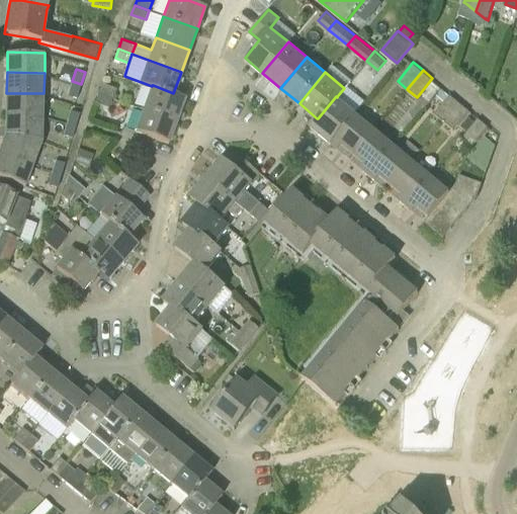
[(81,84),(72,81),(68,93),(77,96),(81,84)]
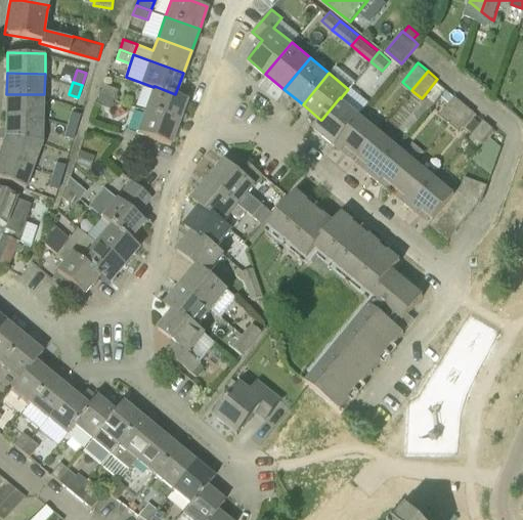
[(100,92),(115,97),(118,88),(103,83),(100,92)]
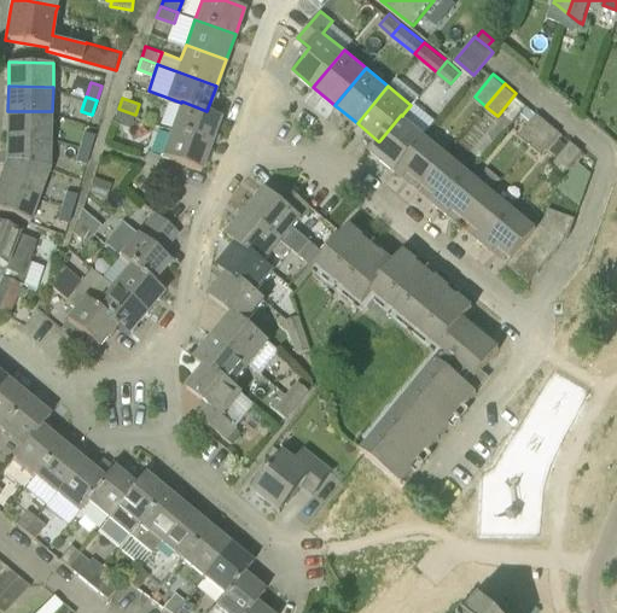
[(181,101),(181,103),(172,128),(211,142),(221,116),(207,111),(182,101),(181,101)]
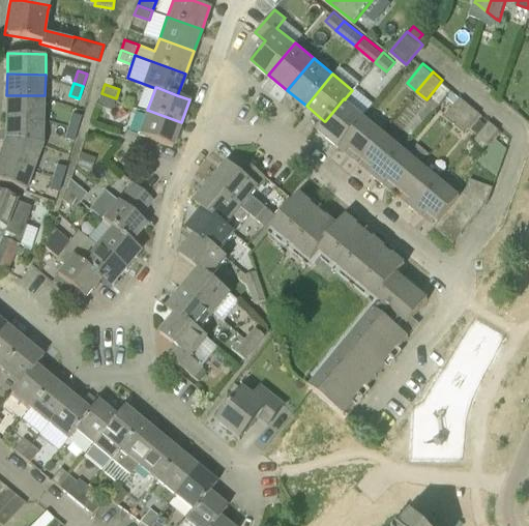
[(454,104),(460,97),(450,90),(445,96),(454,104)]
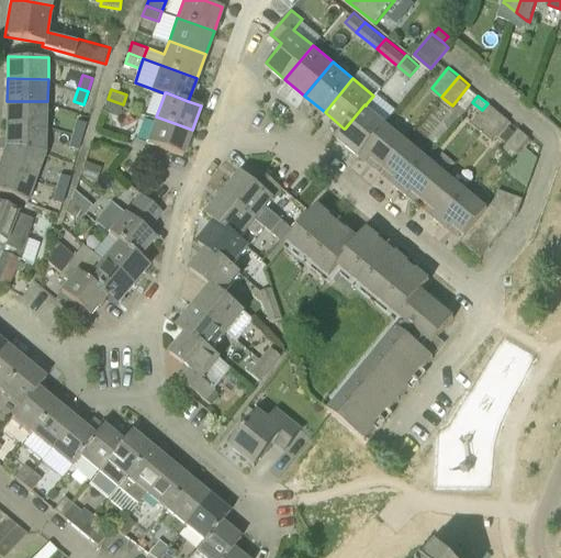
[(442,116),(452,105),(442,98),(433,109),(442,116)]
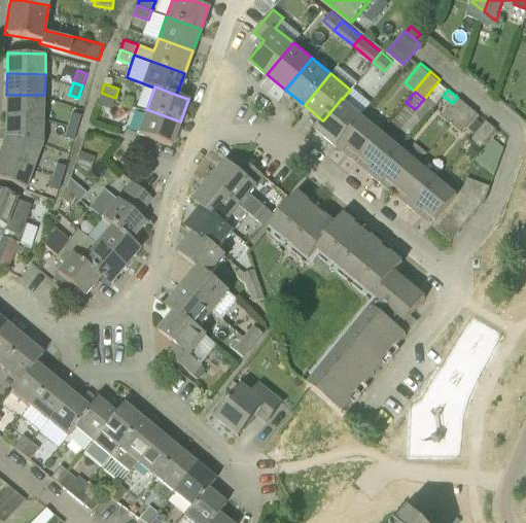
[(115,98),(101,93),(97,102),(111,107),(115,98)]
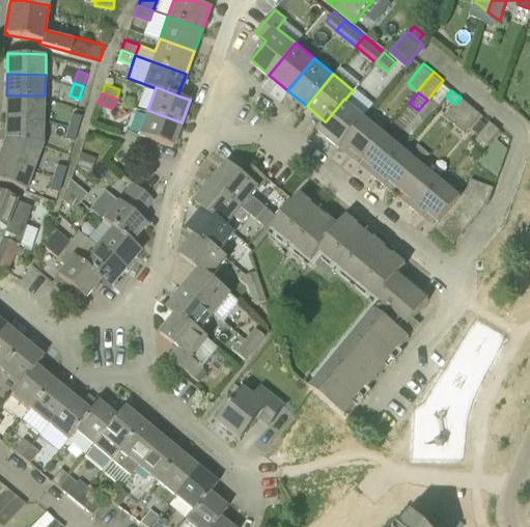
[(6,116),(45,117),(45,95),(6,95),(6,116)]
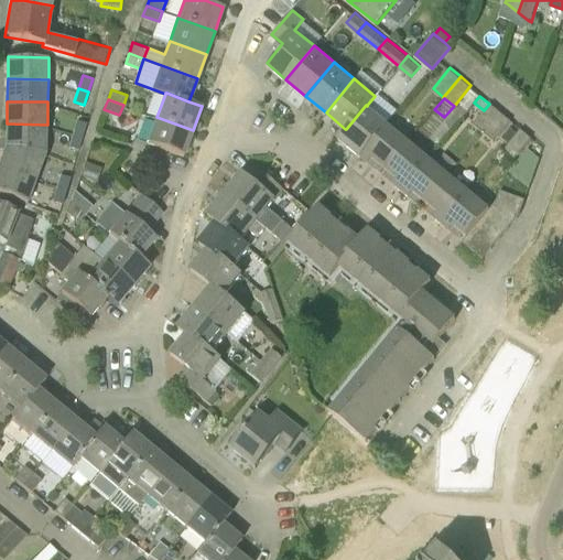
[(474,122),(485,130),(501,110),(491,101),(489,104),(484,110),(474,122)]
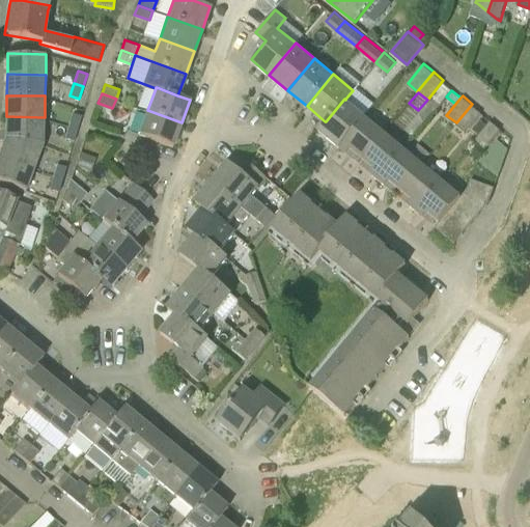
[(318,130),(338,145),(365,114),(346,98),(345,100),(344,99),(326,121),(325,121),(318,130)]
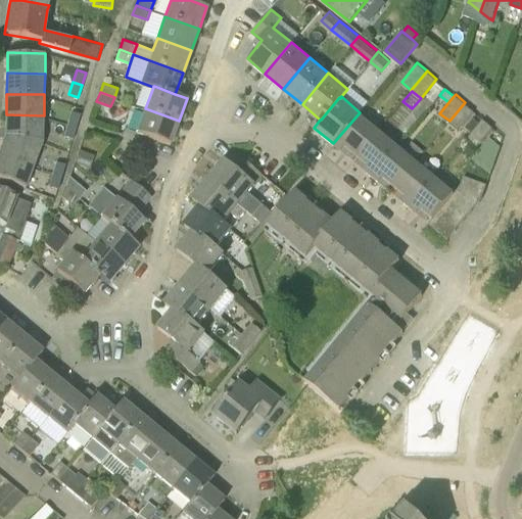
[(465,102),(449,121),(459,129),(475,109),(465,102)]
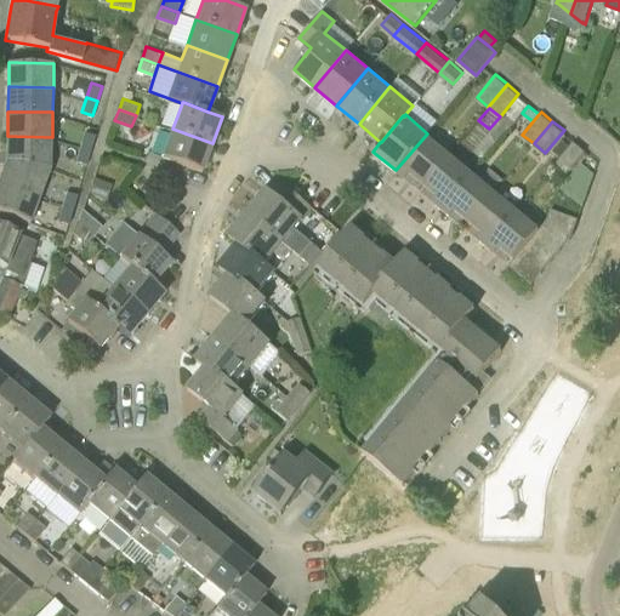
[(212,143),(172,129),(163,157),(203,170),(212,143)]
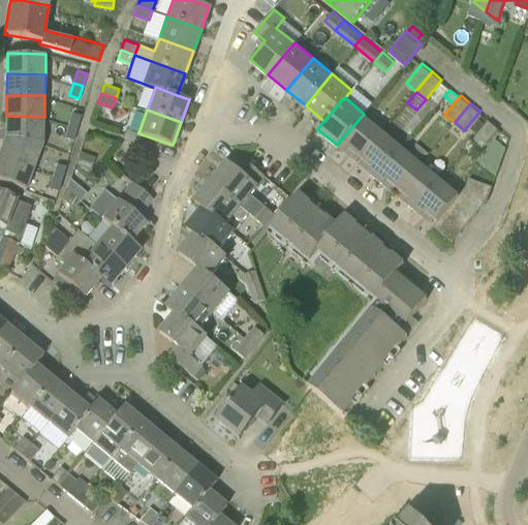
[(69,123),(79,126),(82,114),(72,111),(69,123)]
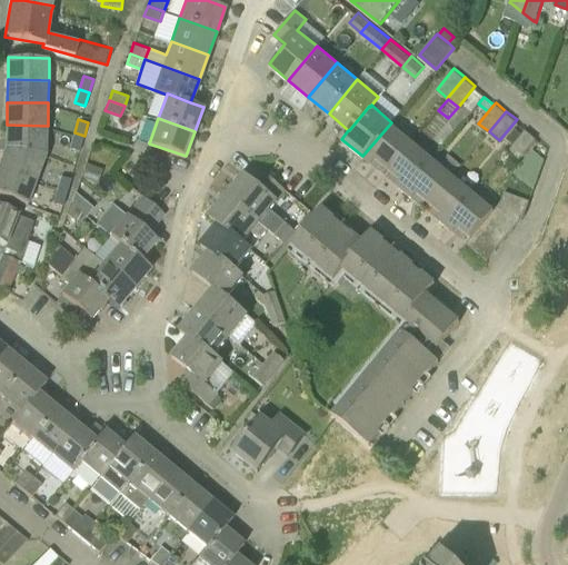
[(377,158),(389,169),(412,140),(391,122),(362,156),(372,164),(377,158)]
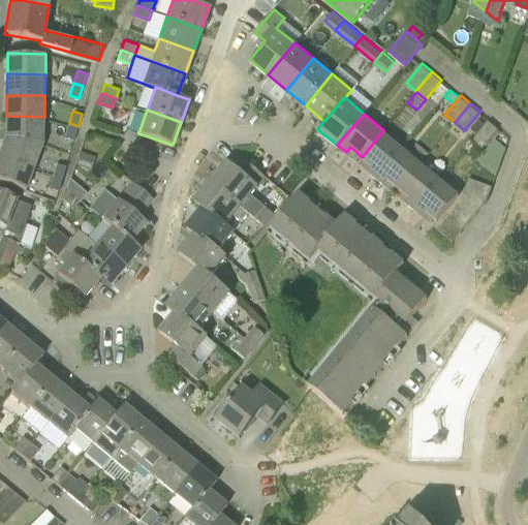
[(5,136),(43,143),(44,117),(6,116),(5,136)]
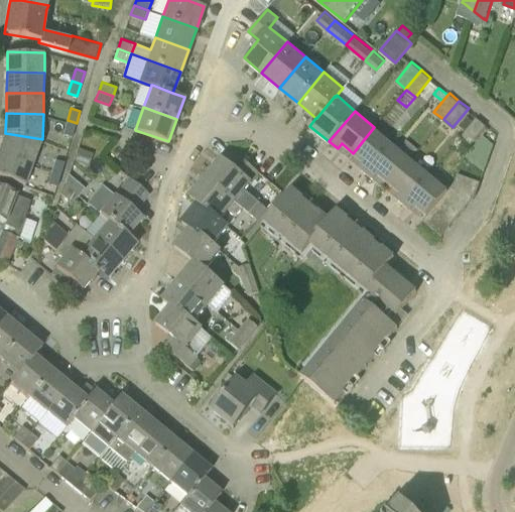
[(466,130),(475,119),(468,113),(459,124),(466,130)]
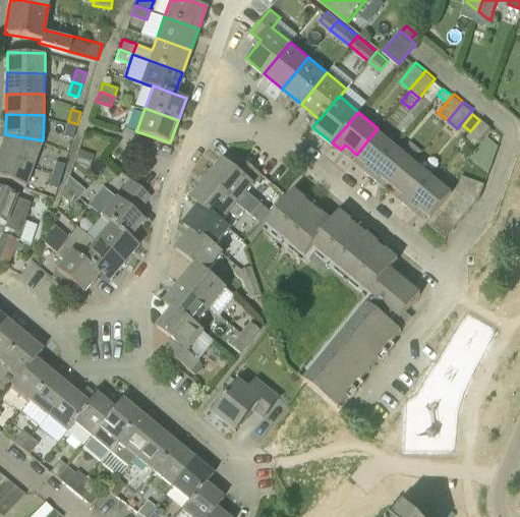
[(475,145),(492,126),(481,118),(479,120),(470,131),(466,136),(475,145)]
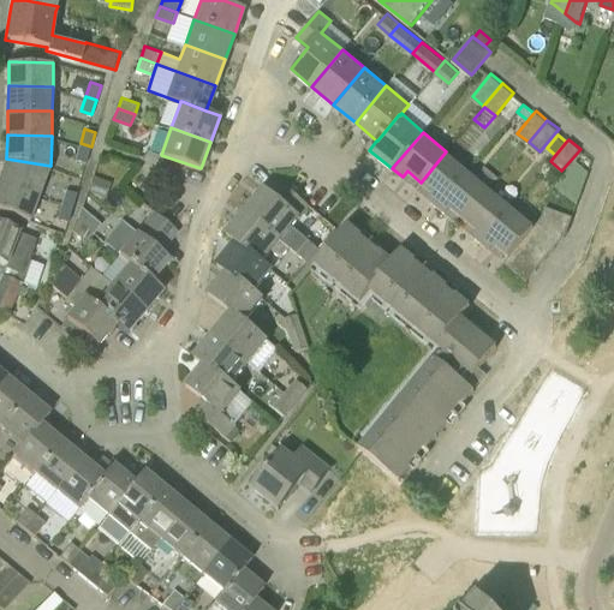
[(91,147),(81,143),(76,157),(87,161),(91,147)]
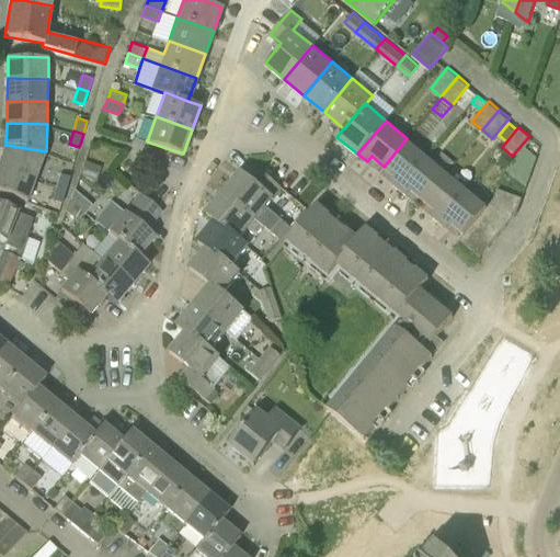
[(391,182),(399,189),(427,155),(407,138),(384,167),(396,177),(391,182)]
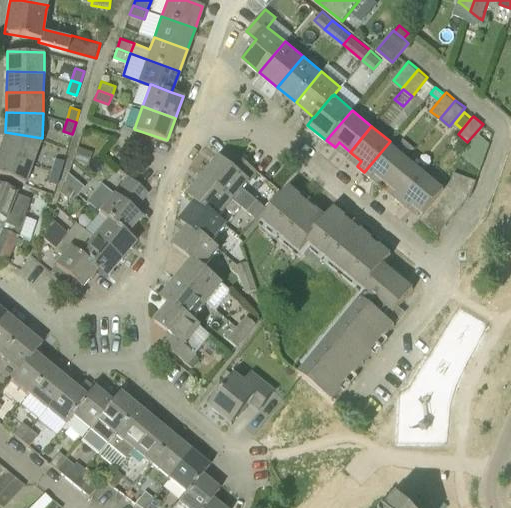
[(0,146),(0,151),(33,164),(42,138),(5,132),(0,146)]
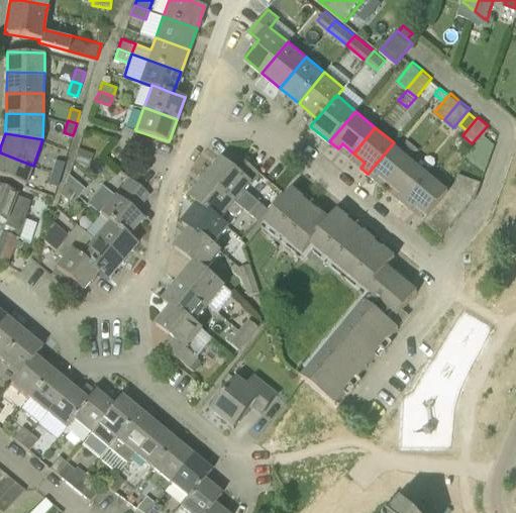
[(468,155),(486,170),(495,142),(485,134),(468,155)]
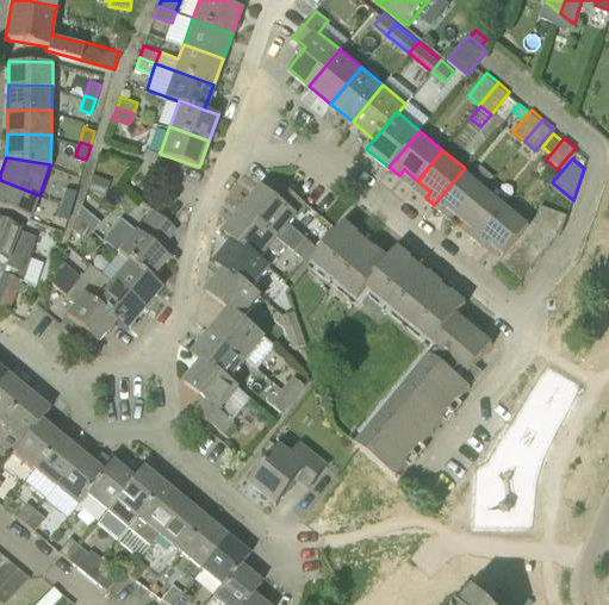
[(448,206),(460,216),(485,185),(465,168),(434,205),(443,212),(448,206)]
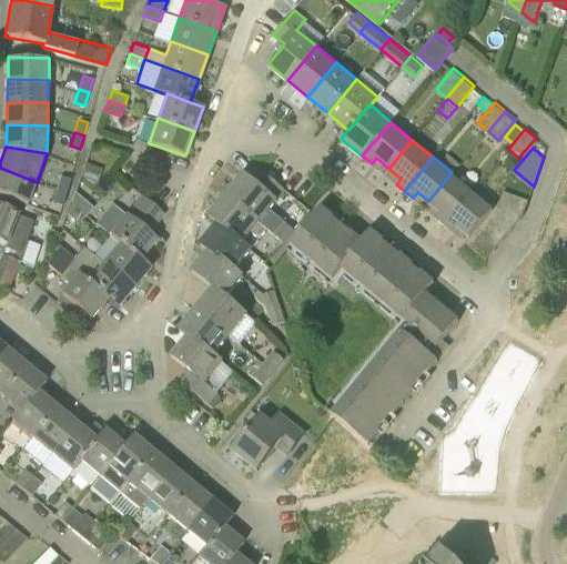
[(103,167),(88,160),(81,173),(97,181),(103,167)]
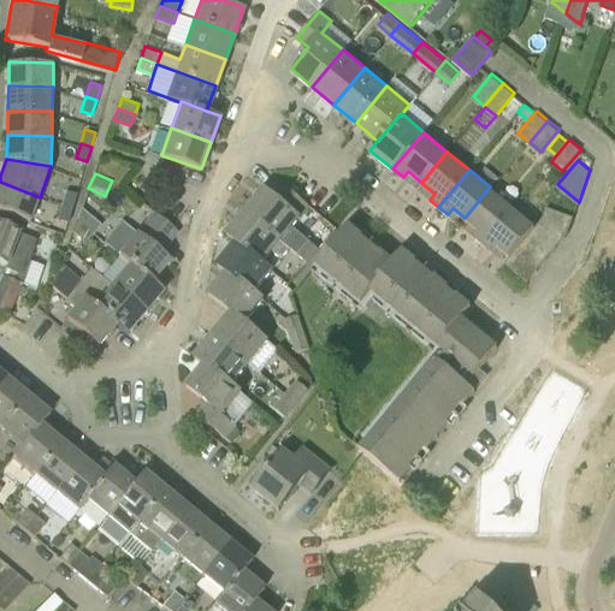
[(0,208),(31,220),(40,197),(0,182),(0,208)]
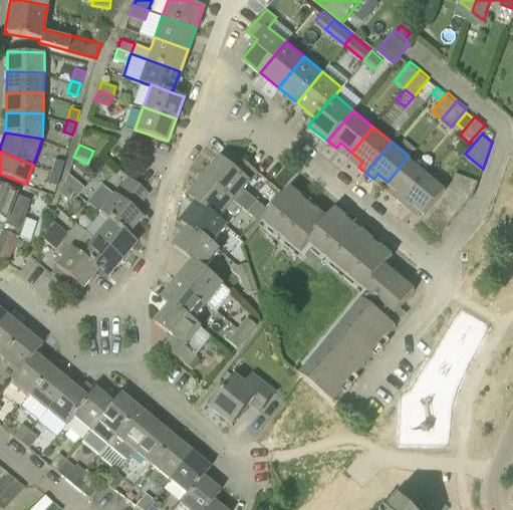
[(249,210),(258,199),(245,188),(259,171),(236,152),(228,162),(221,156),(206,175),(243,206),(249,210)]
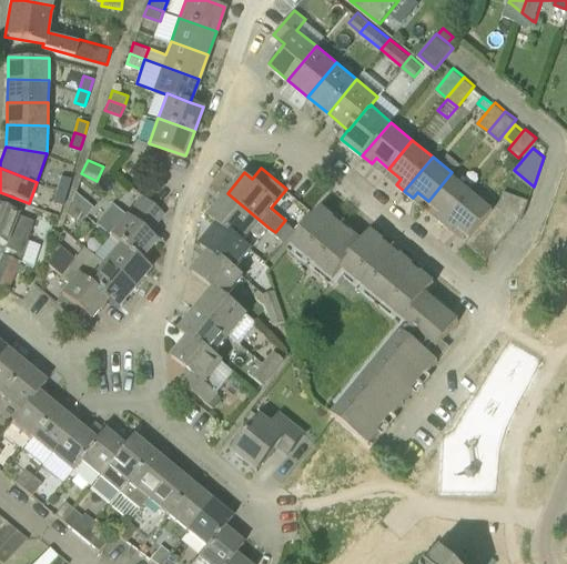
[(437,218),(445,224),(474,191),(452,172),(428,201),(442,212),(437,218)]
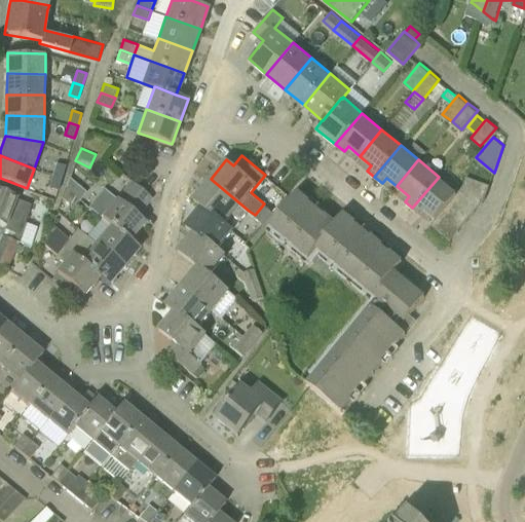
[(53,173),(63,176),(67,163),(57,160),(53,173)]
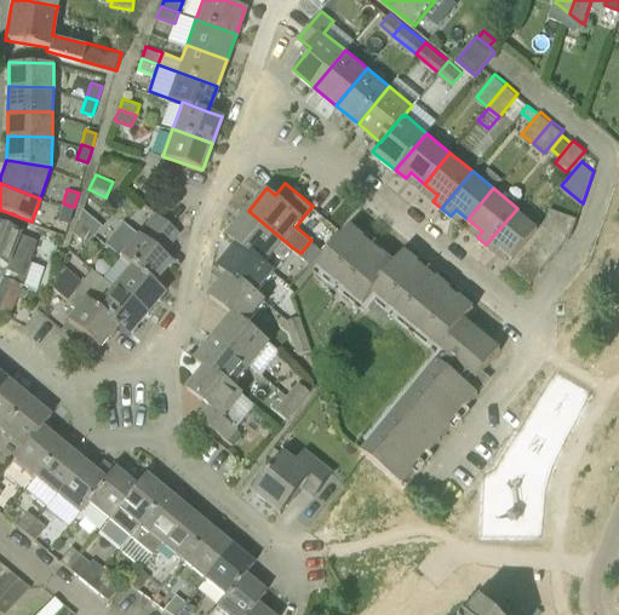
[(74,207),(63,203),(58,218),(69,222),(74,207)]
